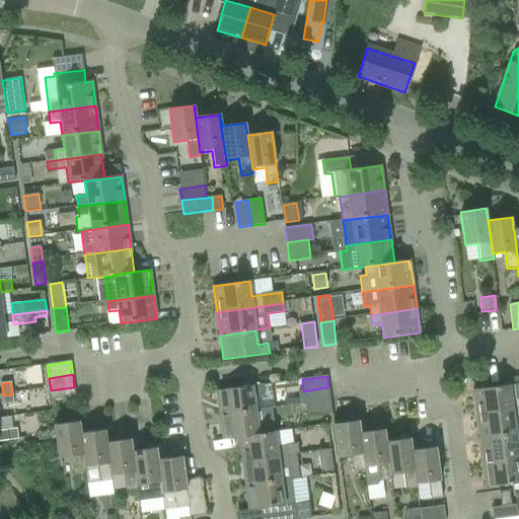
[(518,409),(518,383),(473,390),(476,416),(518,409)]
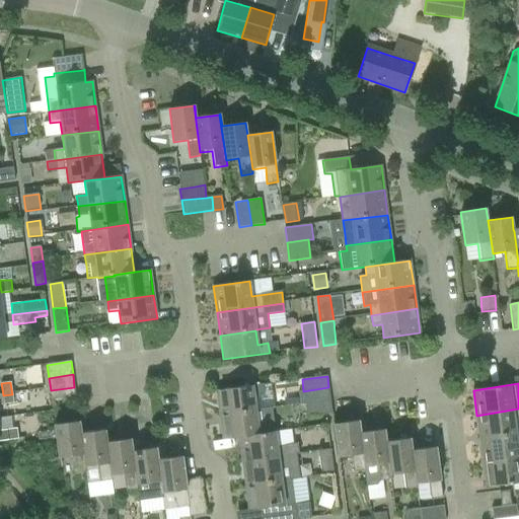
[(220,416),(271,409),(269,409),(267,394),(264,395),(263,385),(217,390),(220,416)]
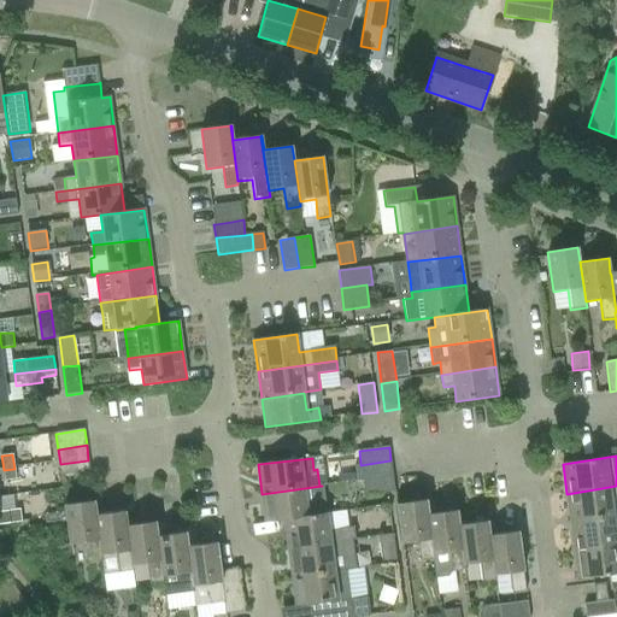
[(62,479),(90,475),(88,460),(60,464),(62,479)]
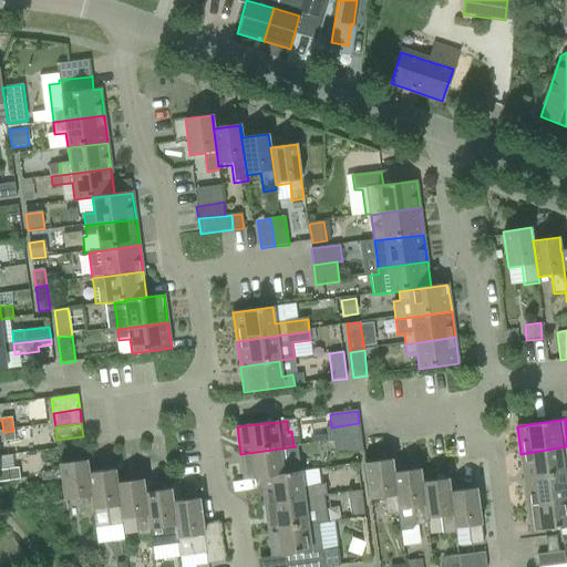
[(333,441),(361,437),(359,423),(331,428),(327,429),(329,442),(333,441)]
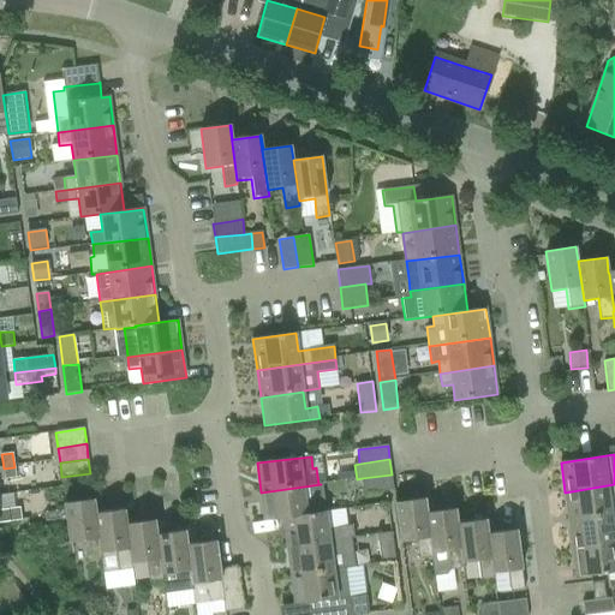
[(15,467),(4,469),(4,478),(16,477),(15,467)]
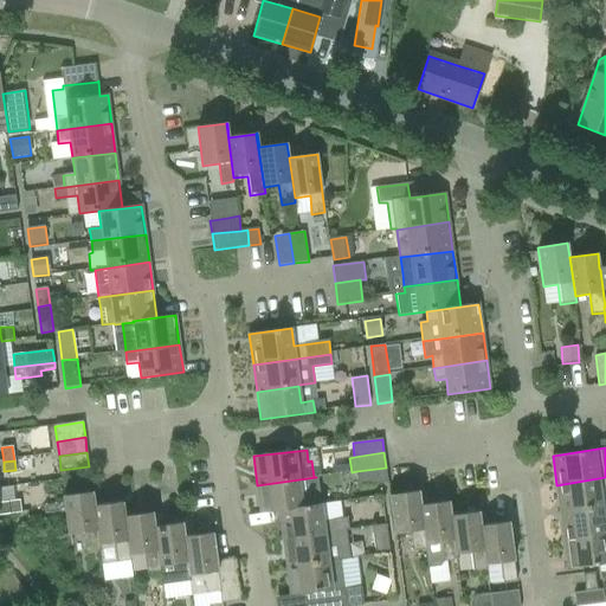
[(356,471),(359,487),(388,483),(386,468),(356,471)]
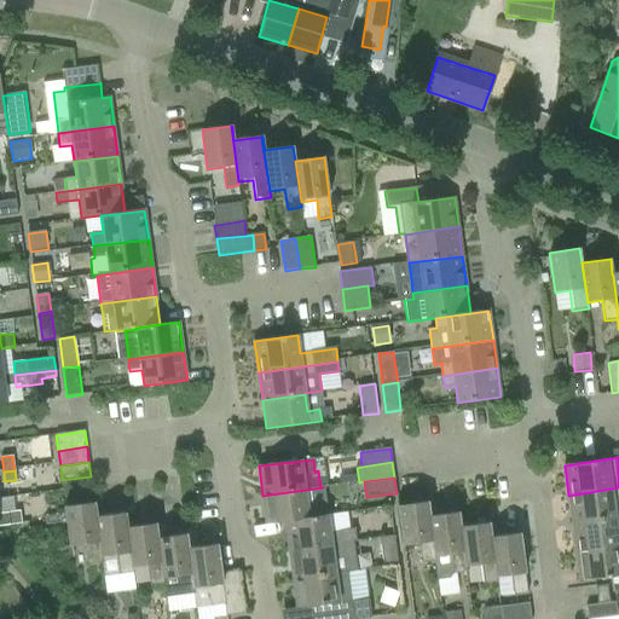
[(323,487),(262,496),(266,525),(285,522),(285,521),(320,516),(319,507),(327,505),(323,487)]
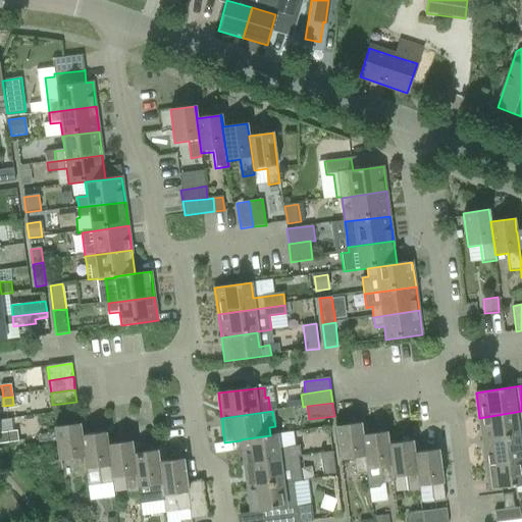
[(521,411),(479,418),(482,441),(519,437),(517,423),(521,422),(521,411)]
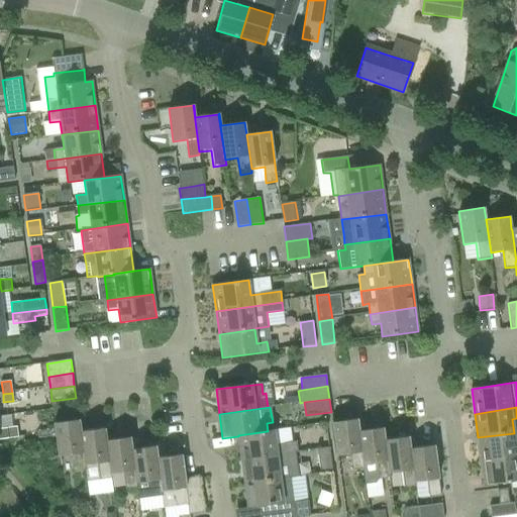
[(332,422),(337,455),(350,453),(353,472),(364,470),(363,464),(359,431),(357,419),(332,422)]
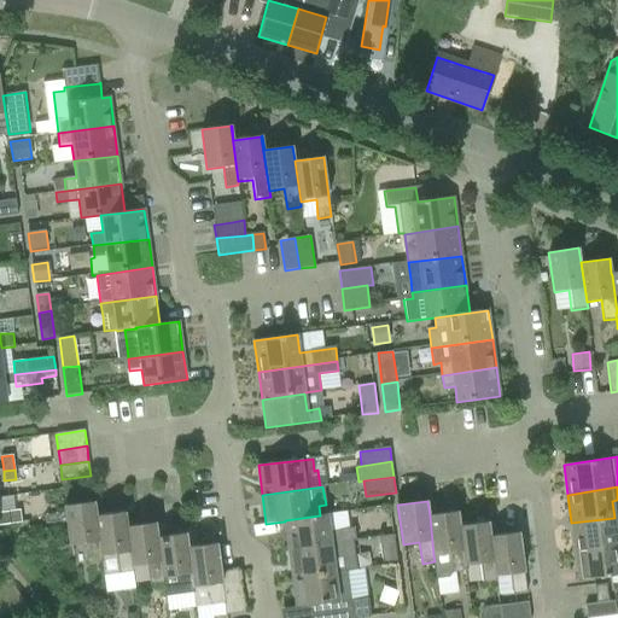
[(101,563),(97,517),(95,502),(65,506),(70,546),(86,543),(89,564),(101,563)]
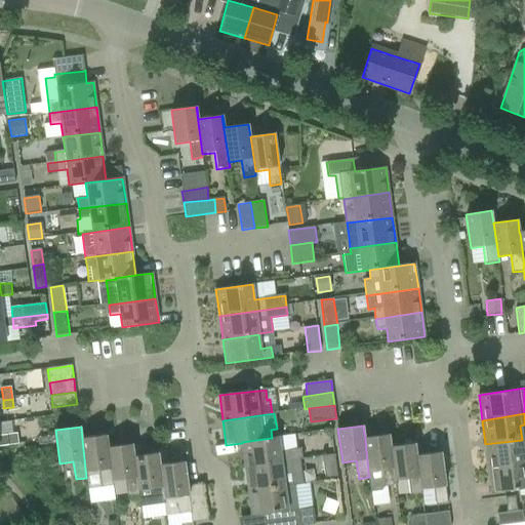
[(0,446),(18,444),(17,433),(0,435),(0,446)]
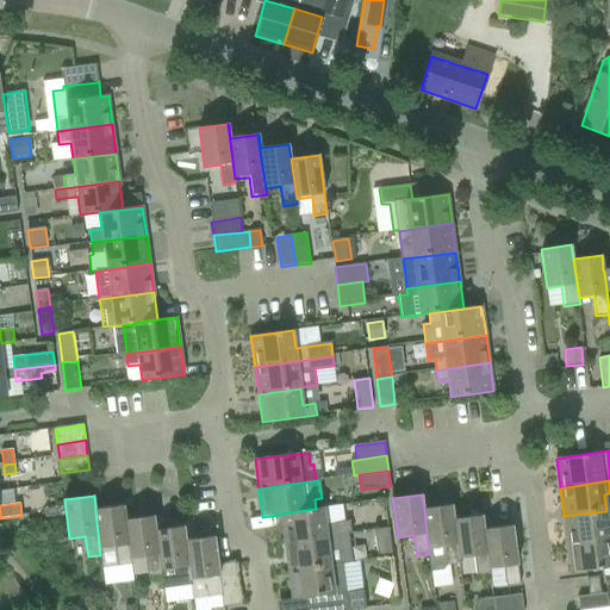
[(103,567),(118,566),(118,567),(131,565),(130,560),(125,520),(124,505),(95,510),(100,555),(103,567)]
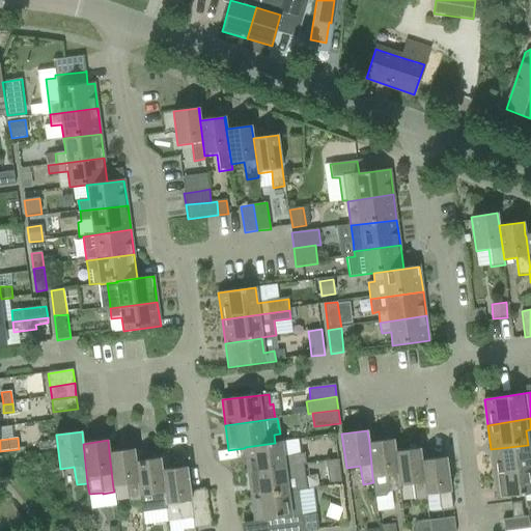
[(399,485),(395,452),(393,440),(369,443),(372,477),(373,482),(375,497),(385,496),(388,493),(400,491),(399,485)]
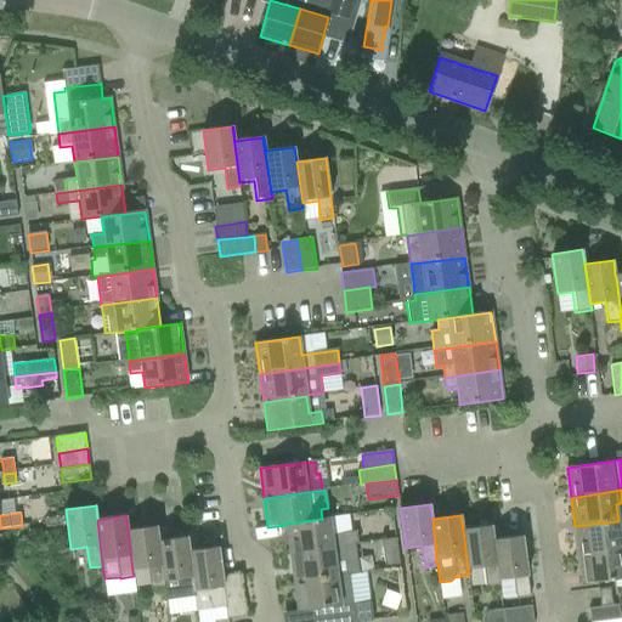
[(290,553),(355,544),(358,543),(357,532),(332,536),(329,518),(322,519),(287,524),(287,525),(290,553)]
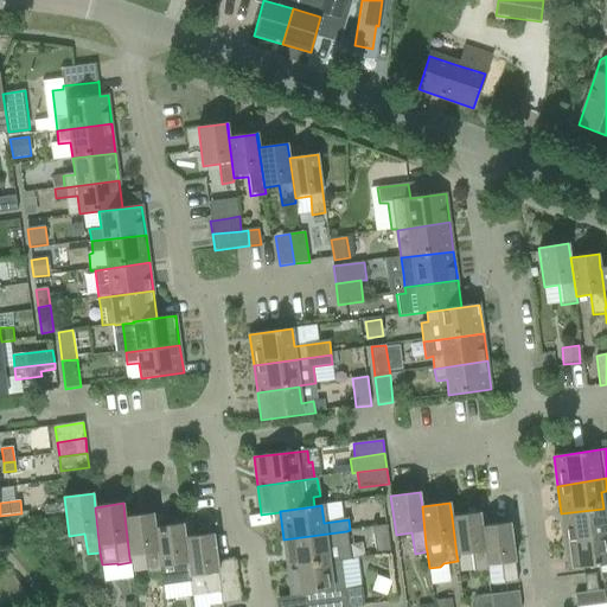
[(606,508),(604,509),(561,513),(566,542),(606,536),(606,508)]
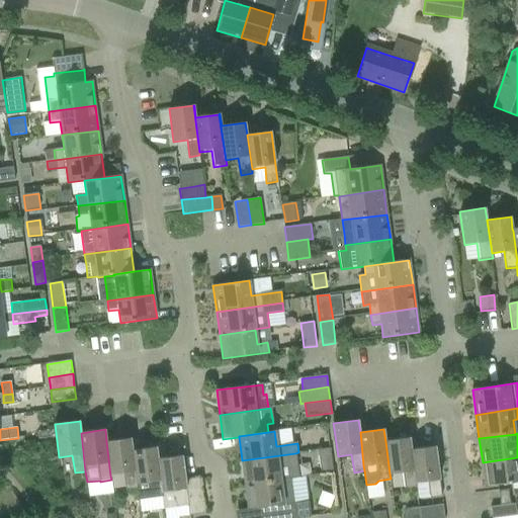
[(137,488),(133,450),(131,438),(106,441),(110,476),(122,473),(125,490),(137,488)]
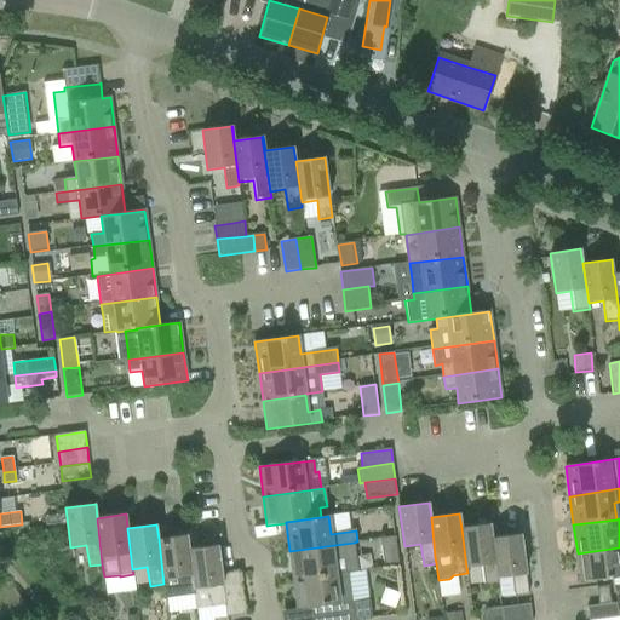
[(491,524),(461,528),(466,567),(482,566),(486,585),(498,584),(497,578),(493,538),(491,524)]
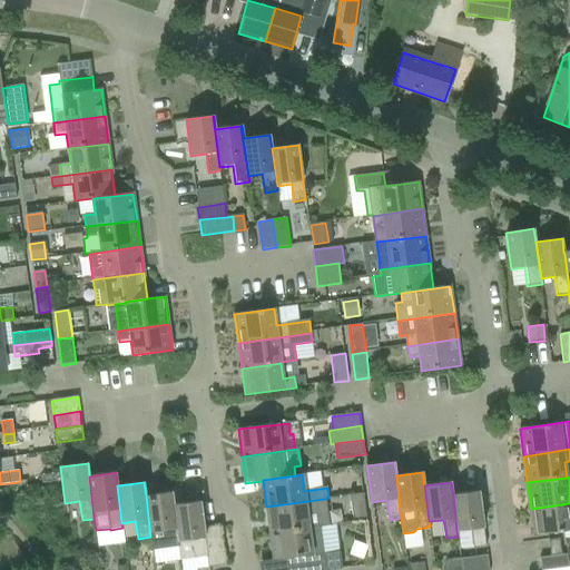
[(479,491),(453,494),(457,531),(471,529),(473,548),(487,547),(479,491)]
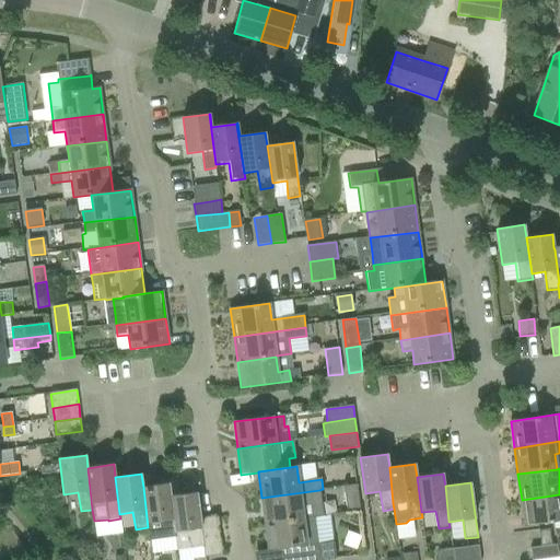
[(175,533),(171,497),(170,483),(143,487),(148,527),(150,540),(176,537),(175,533)]
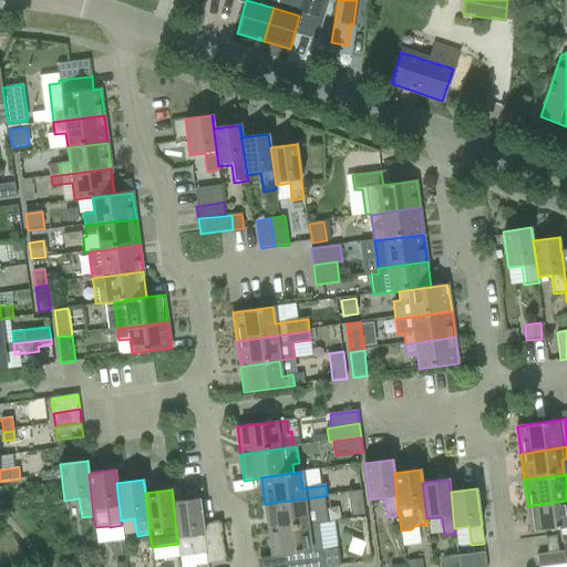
[(361,491),(348,493),(351,518),(363,517),(361,491)]
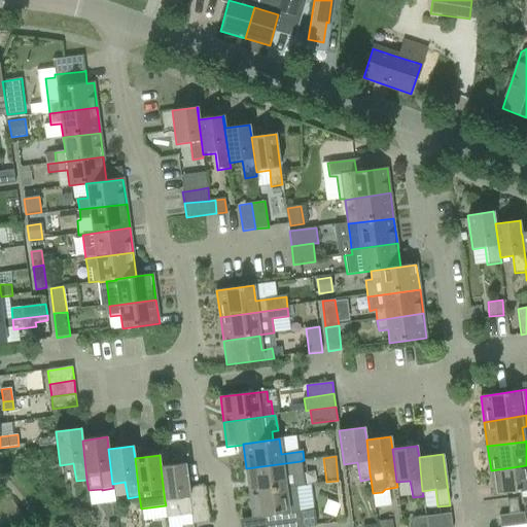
[(249,493),(296,487),(305,486),(301,461),(246,468),(249,493)]
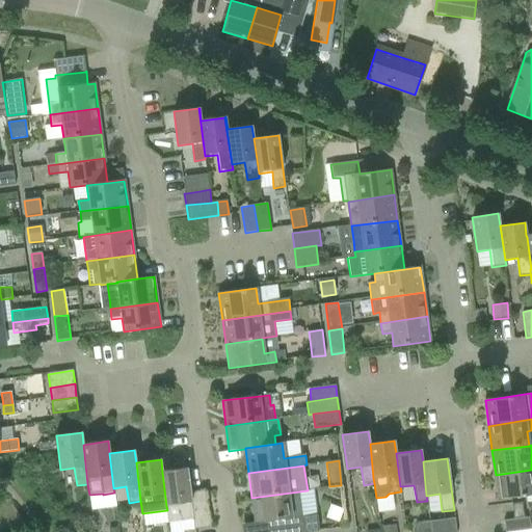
[(162,472),(166,506),(181,504),(183,521),(192,520),(194,529),(210,527),(205,490),(191,493),(187,468),(162,472)]
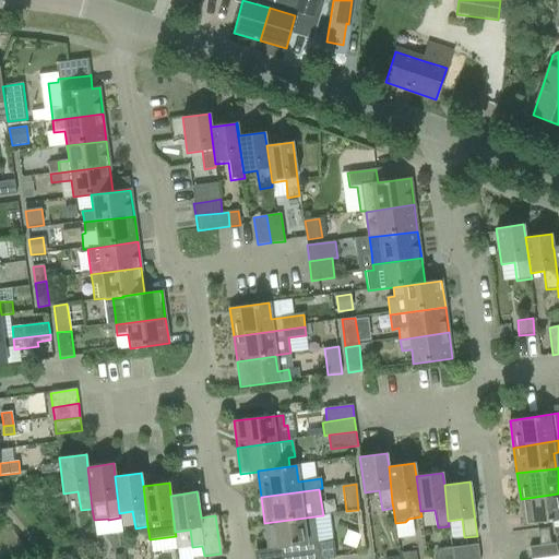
[(558,494),(521,499),(524,525),(558,520),(558,494)]
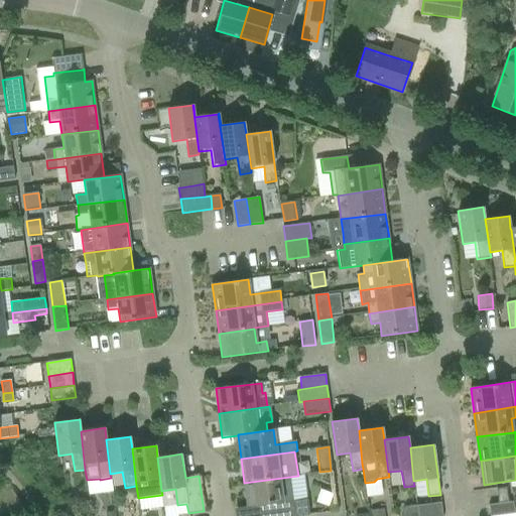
[(293,501),(292,492),(290,477),(244,483),(247,507),(262,505),(293,501)]
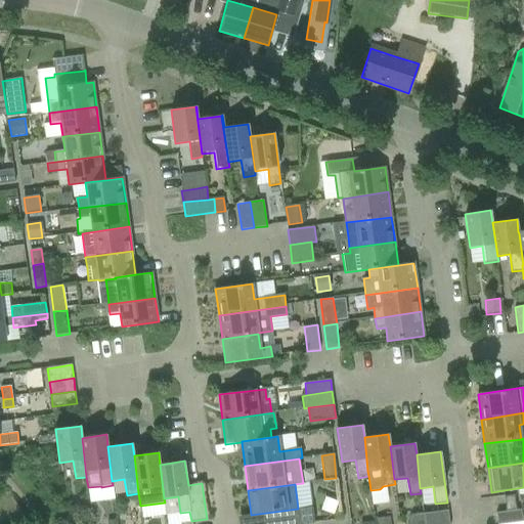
[(515,495),(505,496),(506,511),(517,510),(515,495)]
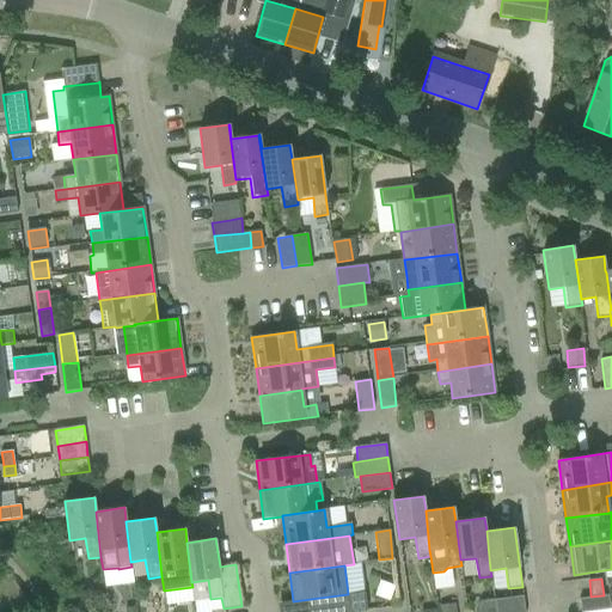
[(349,611),(348,594),(311,599),(312,611),(349,611)]
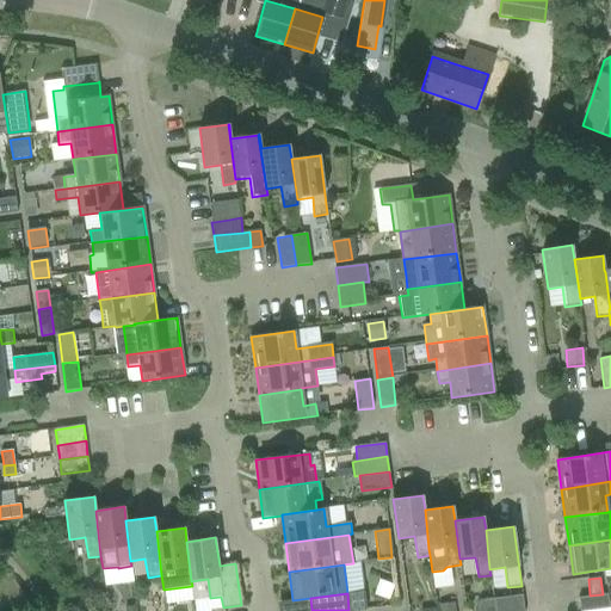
[(580,610),(582,610),(610,608),(608,594),(579,598),(580,610)]
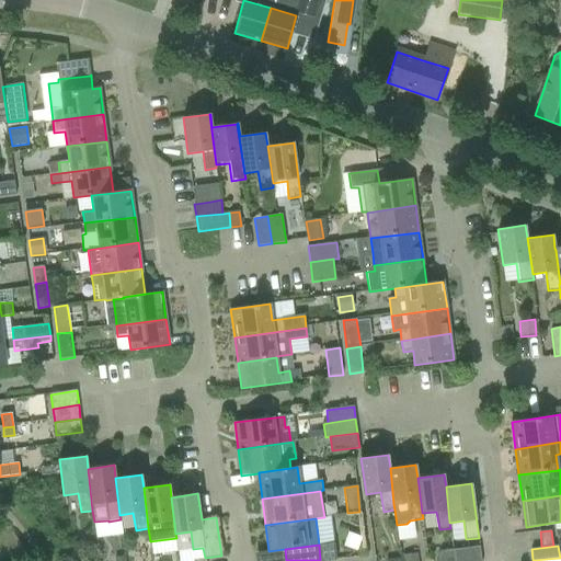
[(481,560),(480,547),(454,550),(455,560),(481,560)]
